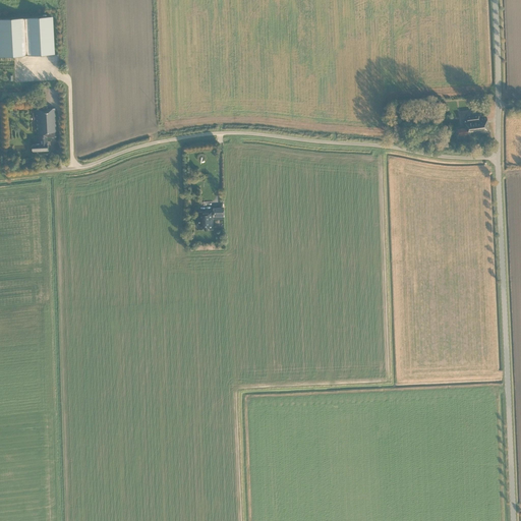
[(0,56),(55,54),(53,16),(0,18),(0,56)]
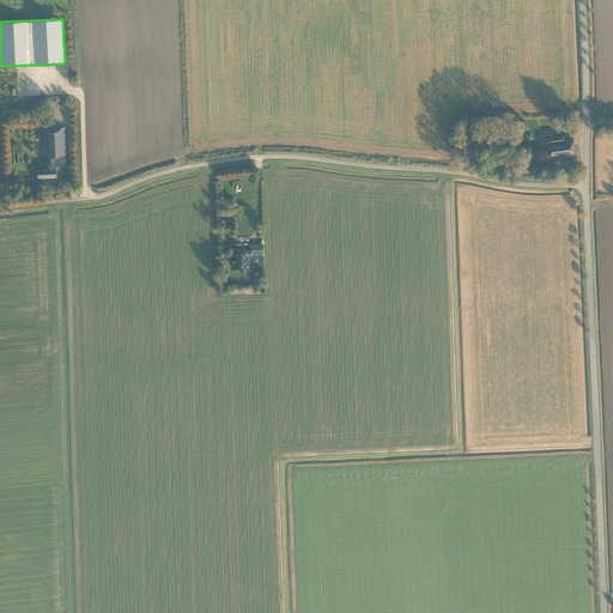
[(46,162),(46,169),(38,169),(37,171),(37,176),(40,177),(55,176),(55,170),(55,161),(66,161),(65,127),(41,128),(42,152),(44,152),(46,162)]
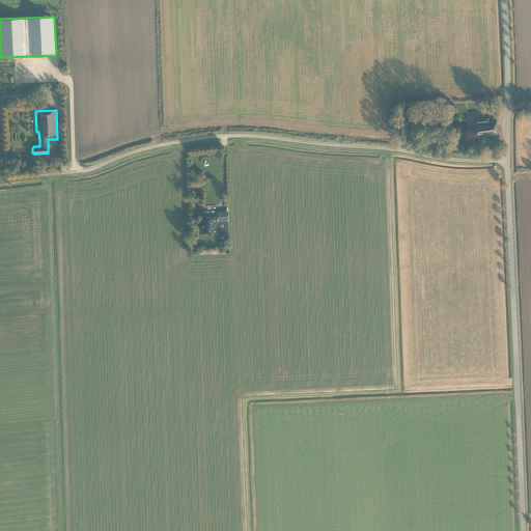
[(479,139),(499,137),(497,120),(495,120),(490,121),(488,116),(476,117),(476,122),(473,123),(474,131),(467,132),(468,138),(478,137),(479,139)]
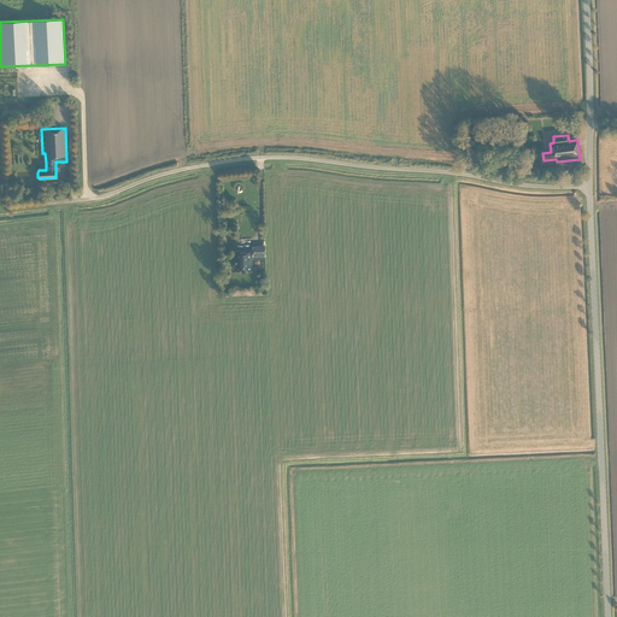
[(265,257),(265,246),(253,246),(253,257),(265,257)]
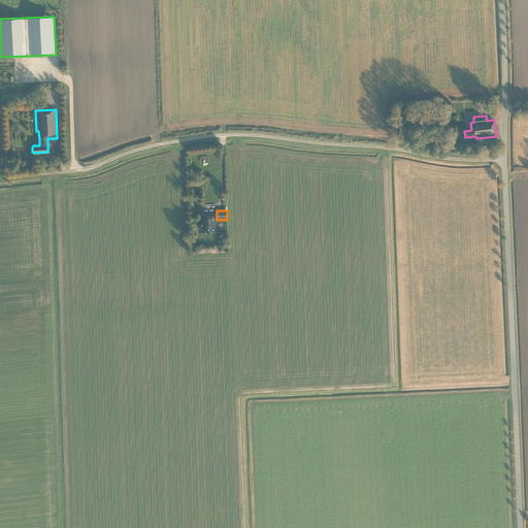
[(201,223),(198,223),(199,228),(202,228),(202,233),(207,233),(207,232),(215,232),(213,222),(215,222),(215,215),(203,215),(201,215),(201,223)]
